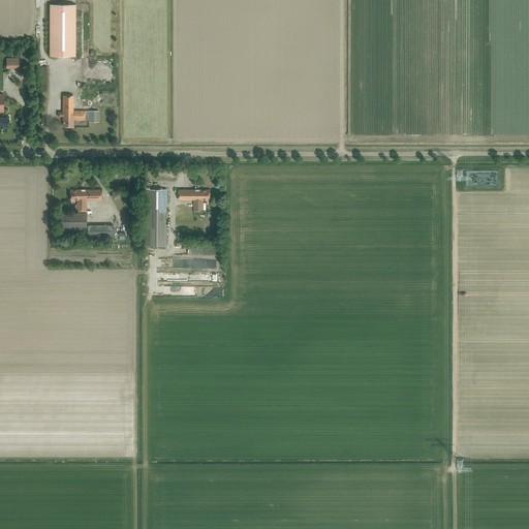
[(50,4),(50,57),(75,57),(75,4),(50,4)]
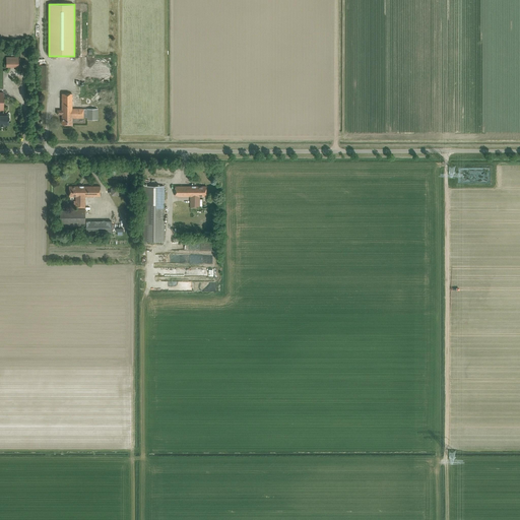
[(6,57),(6,67),(18,67),(18,57),(6,57)]
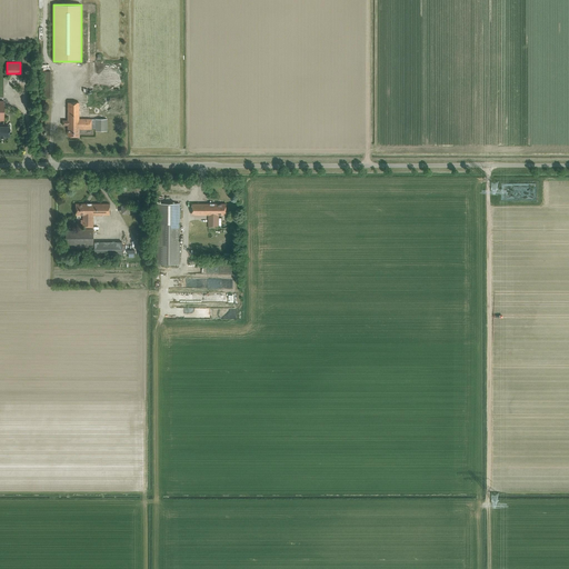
[(123,81),(97,82),(98,91),(125,89),(123,81)]
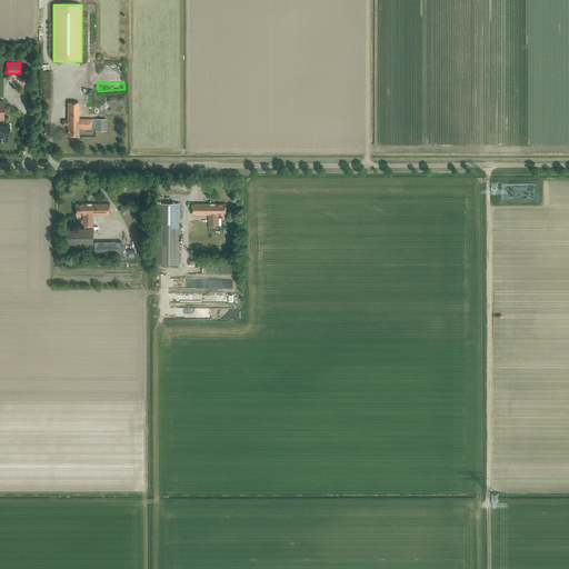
[(79,119),(79,102),(68,102),(68,121),(62,121),(62,126),(68,126),(68,137),(79,137),(79,129),(96,129),(96,131),(107,131),(107,119),(88,119),(79,119)]
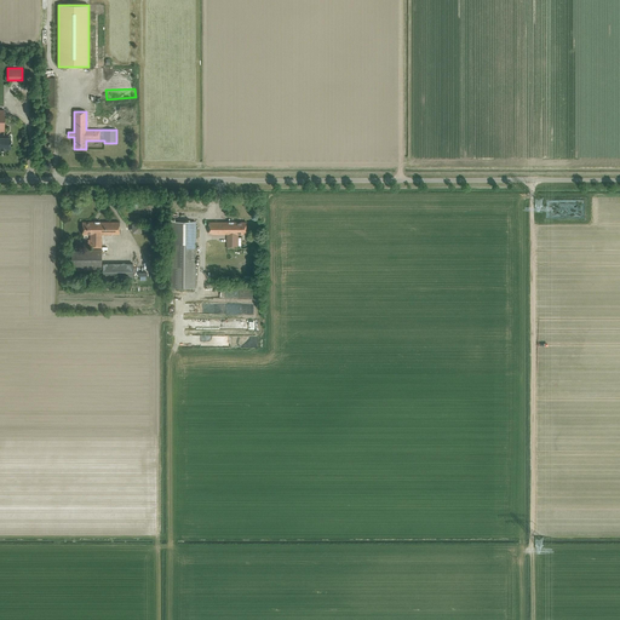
[(7,137),(6,137),(6,136),(0,136),(0,148),(0,149),(0,150),(5,150),(5,149),(10,149),(10,138),(7,138),(7,137)]
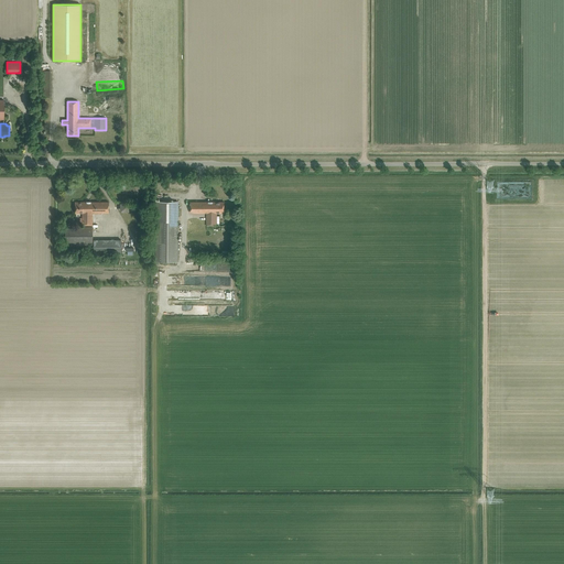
[(91,226),(93,213),(108,213),(108,202),(75,202),(75,213),(83,213),(82,226),(88,226),(88,227),(64,227),(64,245),(91,245),(93,226),(91,226)]
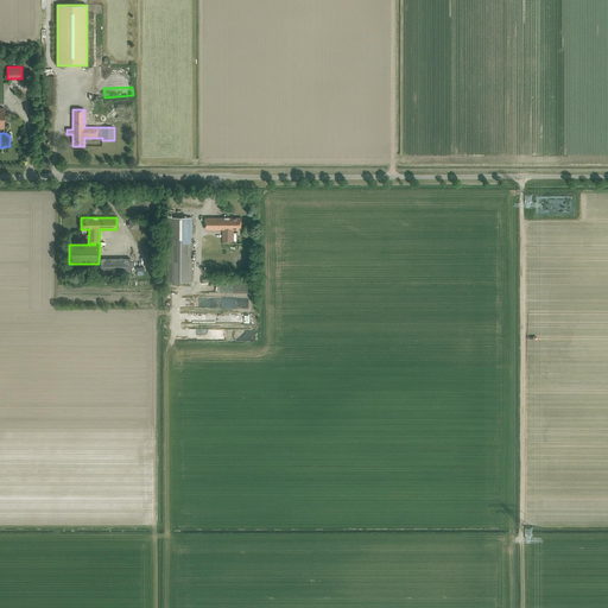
[(178,217),(178,239),(182,239),(182,244),(192,244),(194,217),(178,217)]
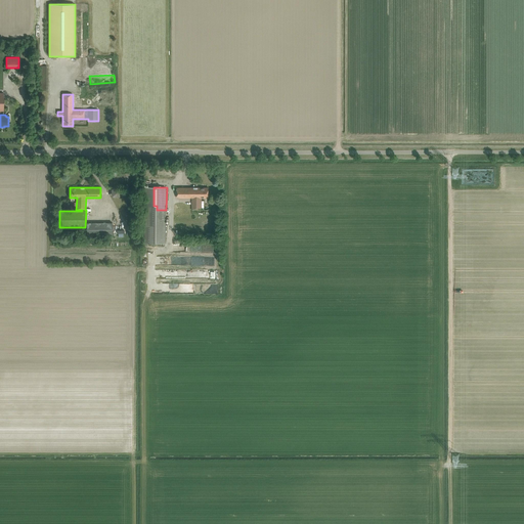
[(208,198),(208,187),(177,187),(177,198),(191,198),(191,210),(201,210),(201,198),(208,198)]
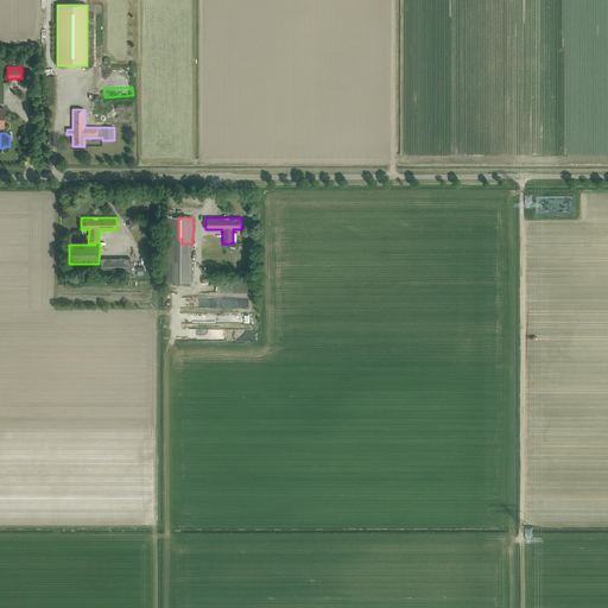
[(138,229),(139,220),(130,219),(128,228),(138,229)]
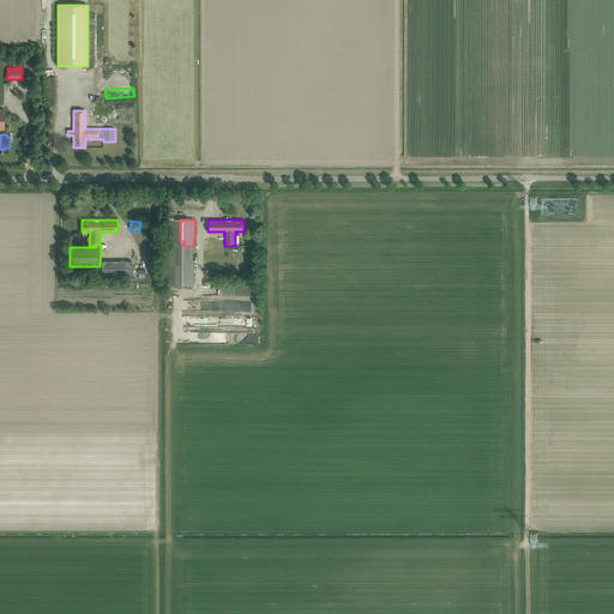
[(101,262),(101,276),(132,276),(132,262),(101,262)]
